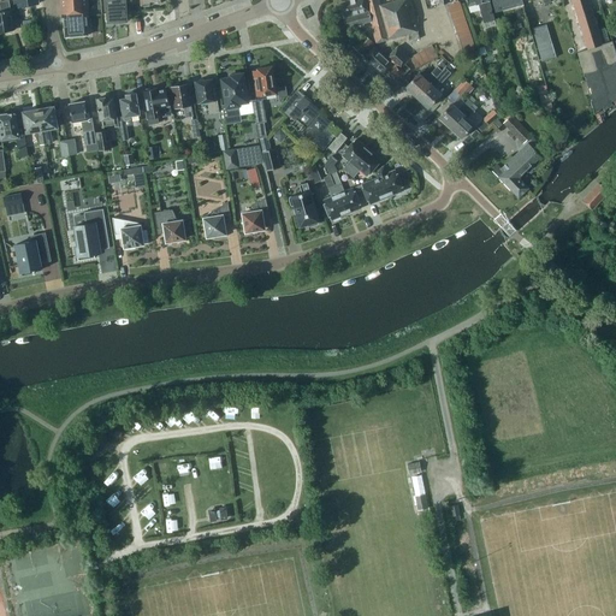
[(0,33),(13,30),(10,11),(11,11),(9,0),(0,1),(0,6),(0,9),(3,9),(3,12),(0,11),(0,33)]
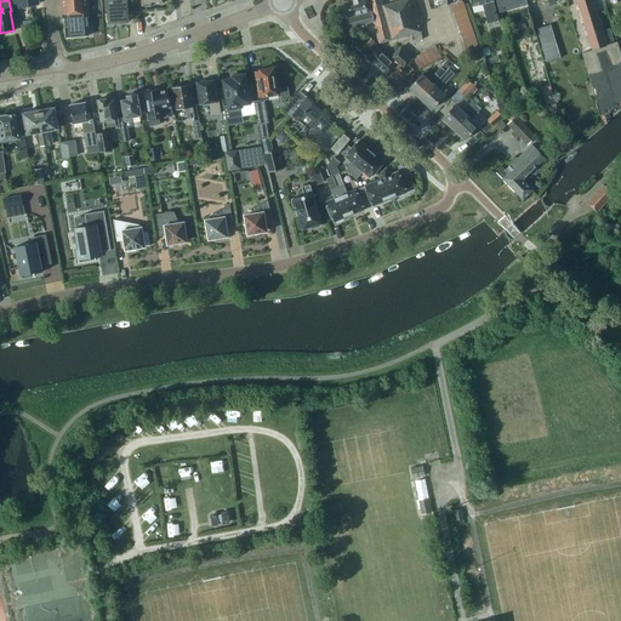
[(61,0),(62,20),(64,20),(66,38),(67,38),(87,35),(89,35),(89,34),(90,34),(90,28),(89,28),(87,17),(89,17),(87,0),(61,0)]
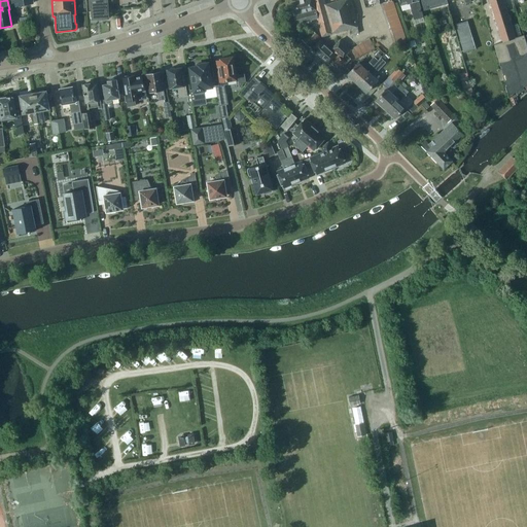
[(113,1),(112,0),(89,0),(90,1),(90,9),(93,8),(93,19),(99,18),(99,19),(100,19),(102,20),(105,20),(106,18),(108,18),(107,2),(113,2),(112,1),(113,1)]
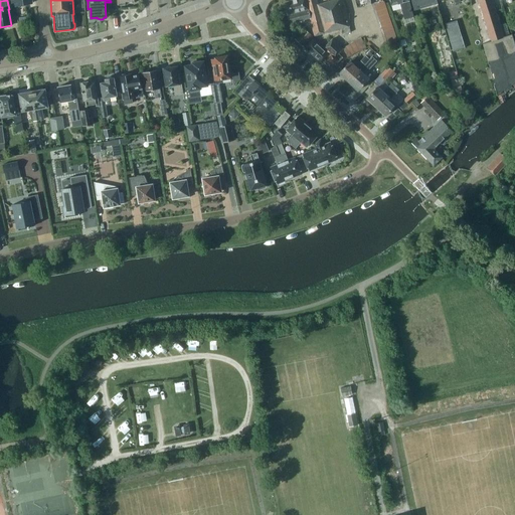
[(315,35),(341,28),(343,34),(350,32),(349,26),(350,26),(342,0),(334,0),(317,4),(316,0),(292,0),(284,2),(290,23),(310,18),(315,35)]
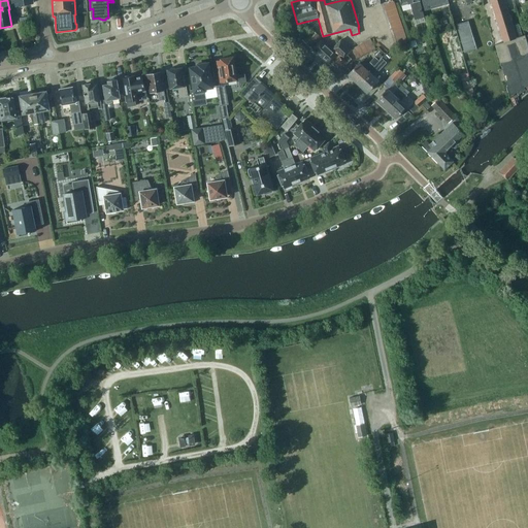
[(410,3),(414,14),(415,20),(424,18),(422,12),(419,0),(399,0),(401,5),(410,3)]
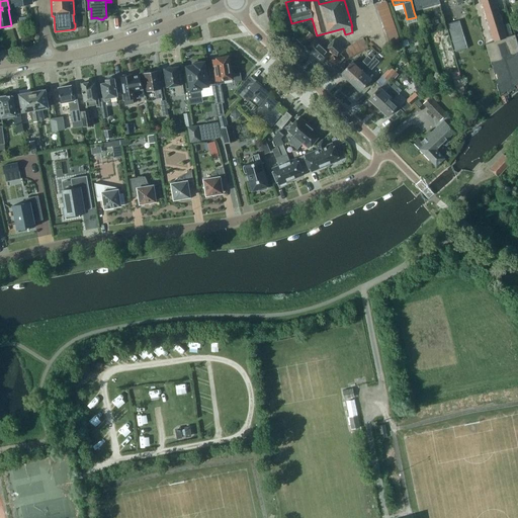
[(517,47),(514,34),(506,37),(494,0),(481,0),(494,41),(486,44),(491,63),(491,64),(500,95),(515,85),(517,82),(517,47)]
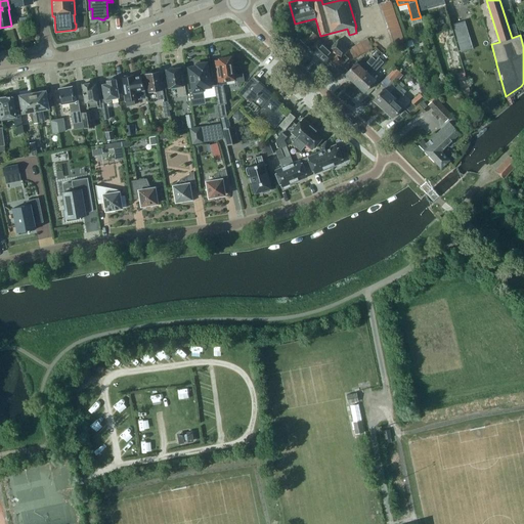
[(392,7),(391,2),(381,5),(382,10),(392,7)]
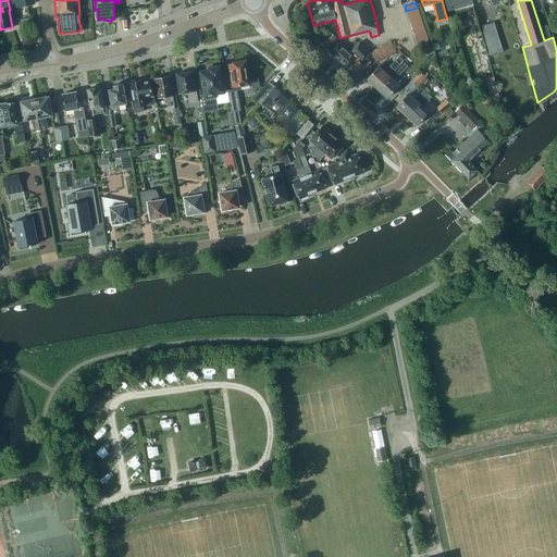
[(406,11),(408,16),(419,13),(417,8),(406,11)]
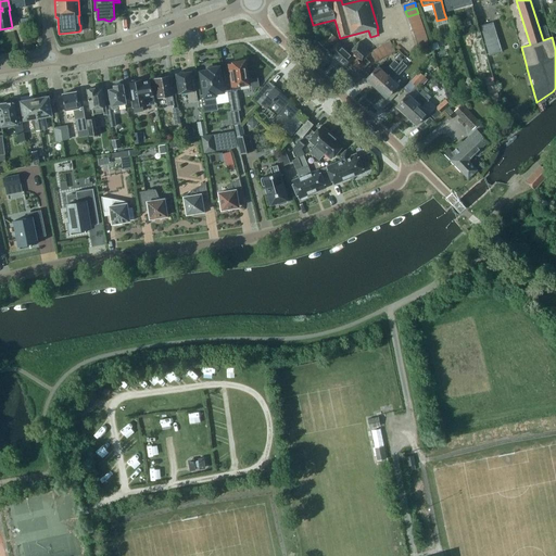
[(420,19),(418,13),(407,16),(409,22),(420,19)]
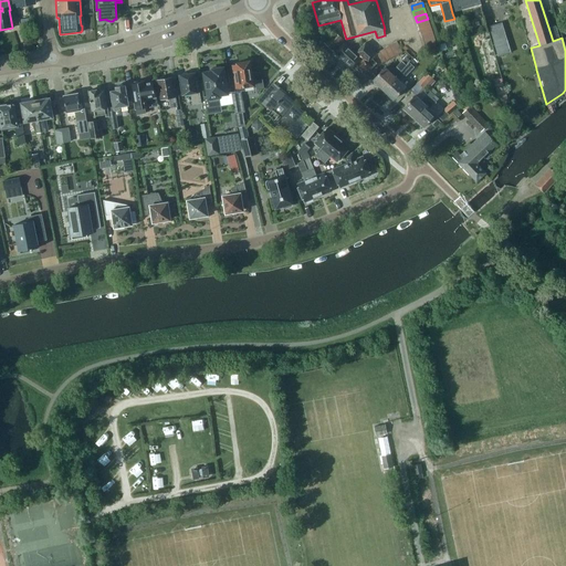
[(417,22),(418,28),(429,23),(428,19),(417,22)]
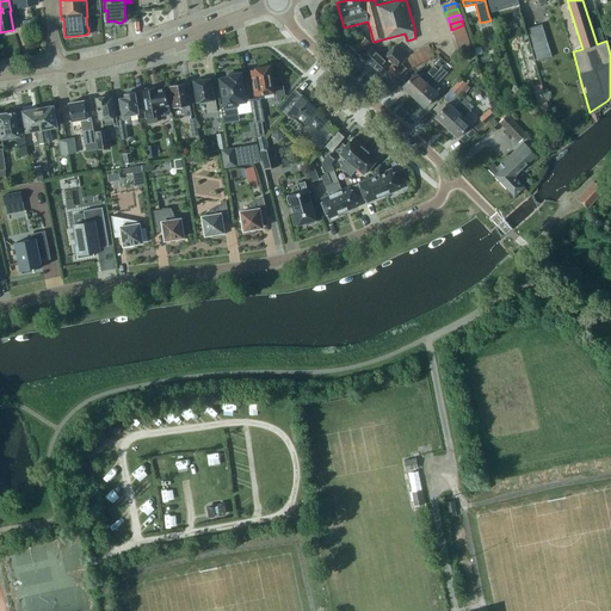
[(551,56),(542,24),(528,29),(537,61),(551,56)]
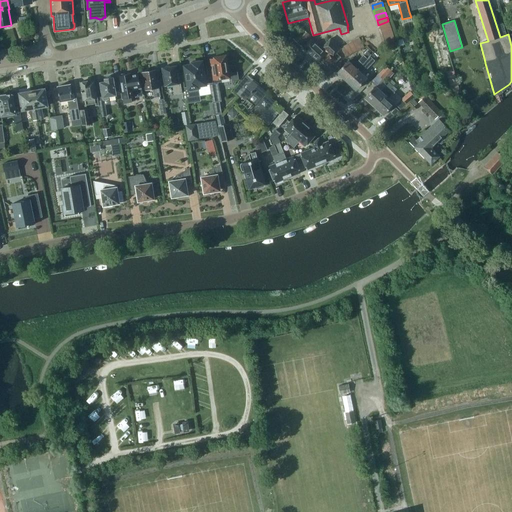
[(390,26),(388,21),(378,25),(380,29),(390,26)]
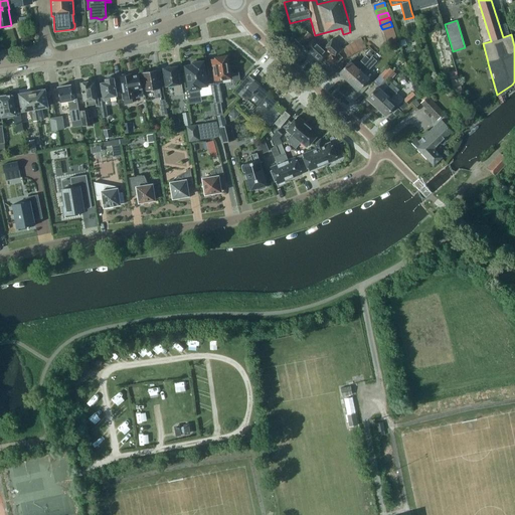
[(382,29),(384,34),(393,31),(392,26),(382,29)]
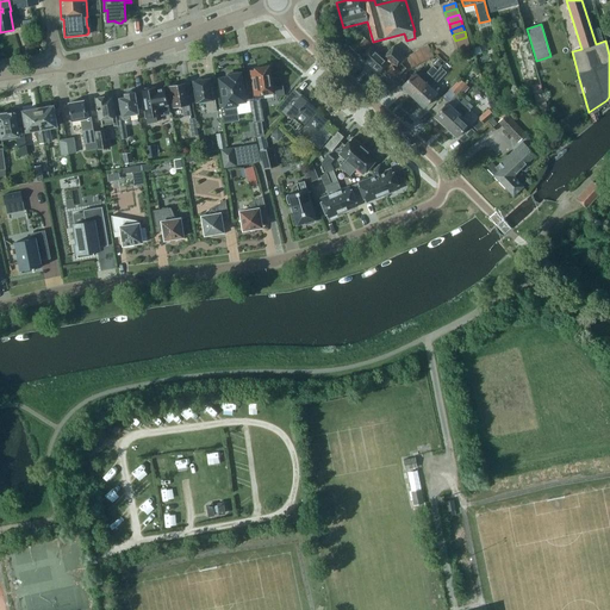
[(349,47),(360,56),(371,45),(369,42),(361,35),(349,47)]
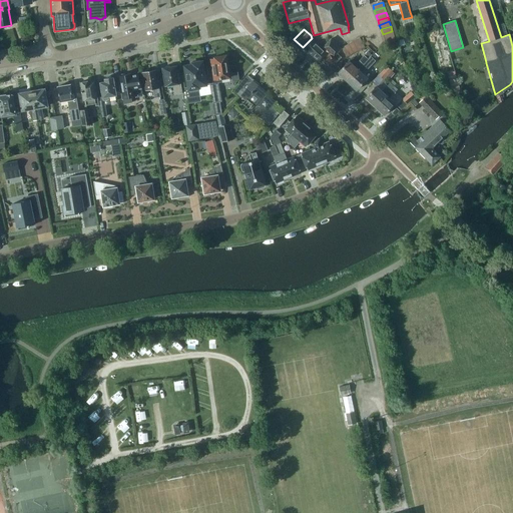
[(383,34),(384,39),(394,36),(392,31),(383,34)]
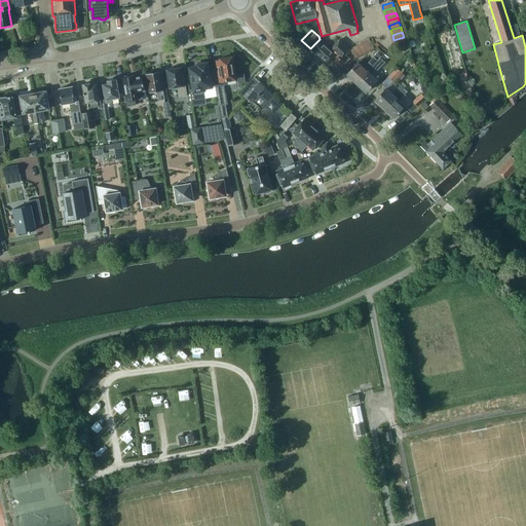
[(393,40),(396,45),(406,42),(404,37),(393,40)]
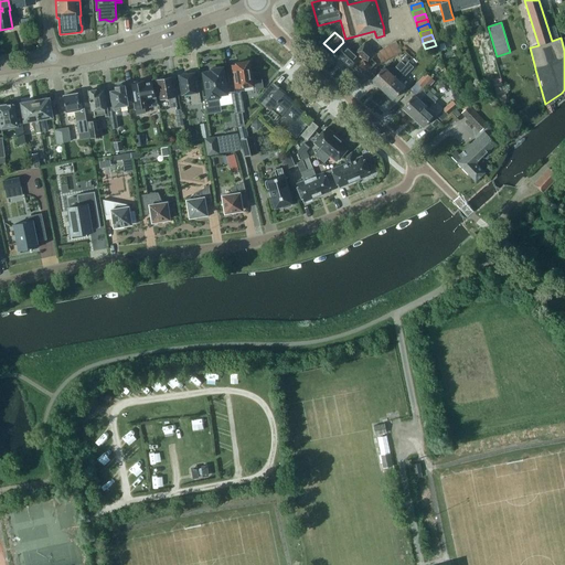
[(505,95),(492,41),(482,43),(484,49),(480,50),(488,83),(494,81),(498,97),(505,95)]
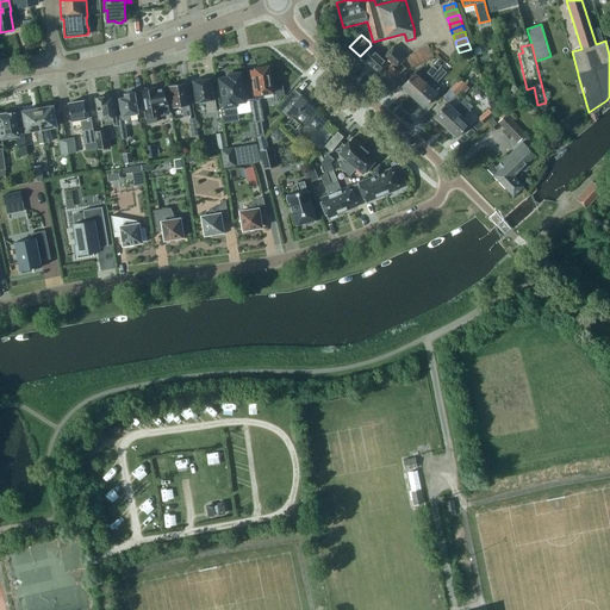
[(428,58),(434,56),(428,45),(422,48),(428,58)]
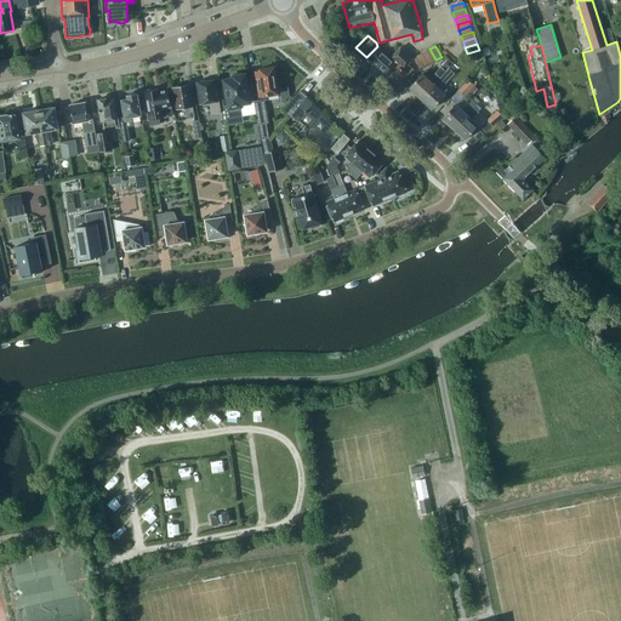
[(387,77),(389,73),(398,64),(391,58),(389,60),(377,47),(368,58),(387,77)]
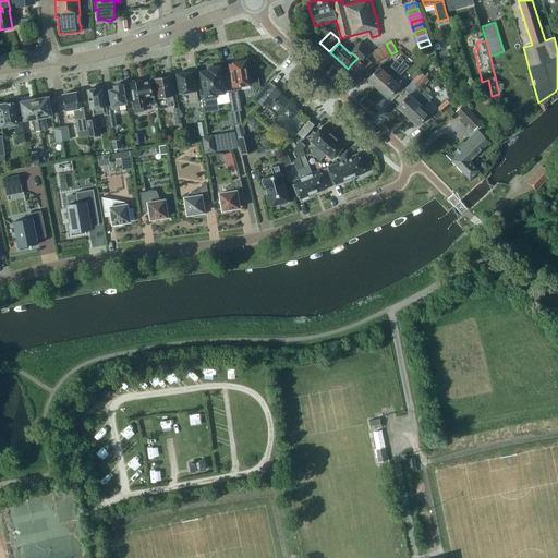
[(351,52),(358,58),(362,62),(365,59),(371,63),(375,59),(371,52),(360,43),(351,52)]
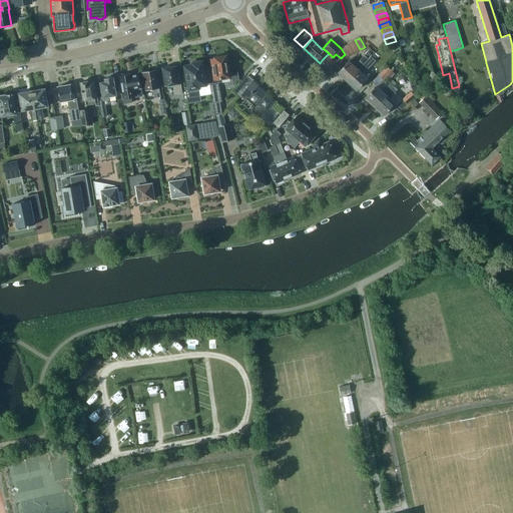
[(355,40),(351,42),(355,52),(360,49),(355,40)]
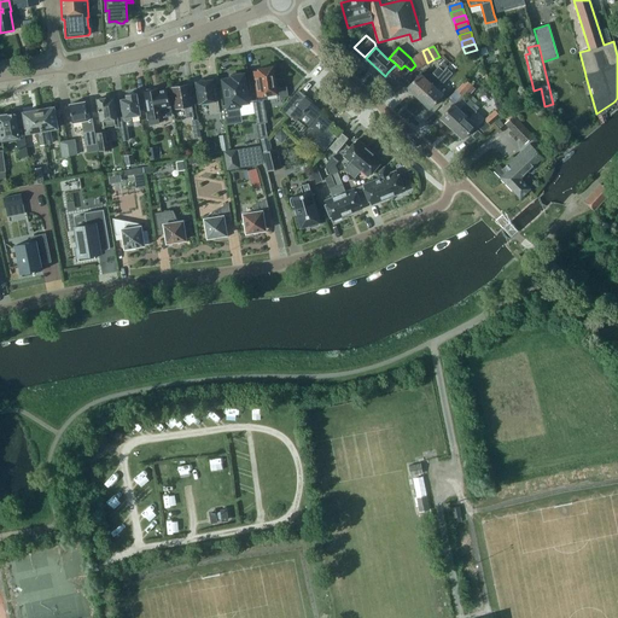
[(423,51),(417,54),(423,65),(427,63),(423,51)]
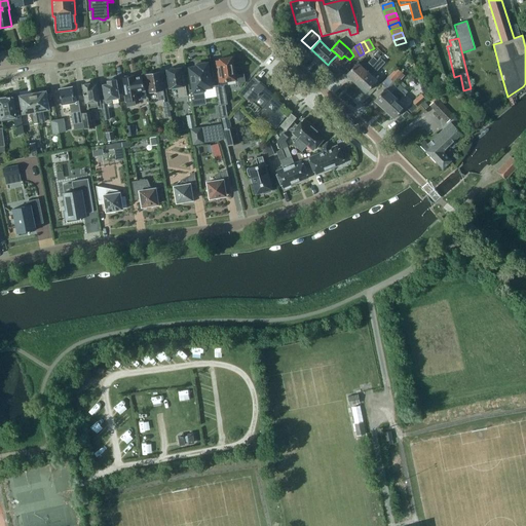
[(354,46),(349,48),(353,55),(354,58),(360,55),(354,46)]
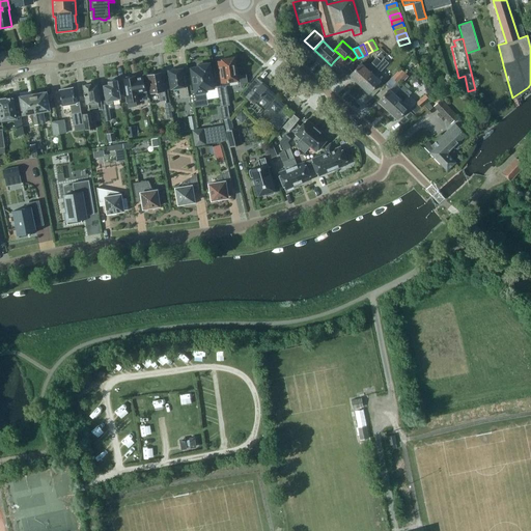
[(340,55),(333,62),(341,70),(344,66),(345,67),(350,63),(353,60),(347,56),(344,59),(340,55)]
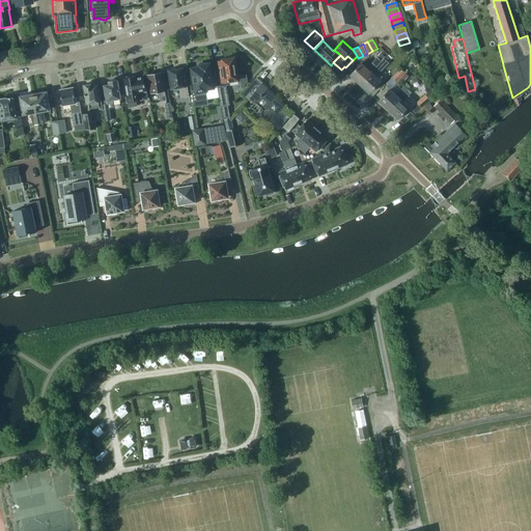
[(223,85),(217,86),(221,107),(223,120),(229,118),(226,95),(227,94),(226,86),(229,85),(229,82),(238,81),(235,68),(234,68),(232,58),(218,61),(220,68),(219,68),(219,70),(220,71),(222,83),(223,85)]
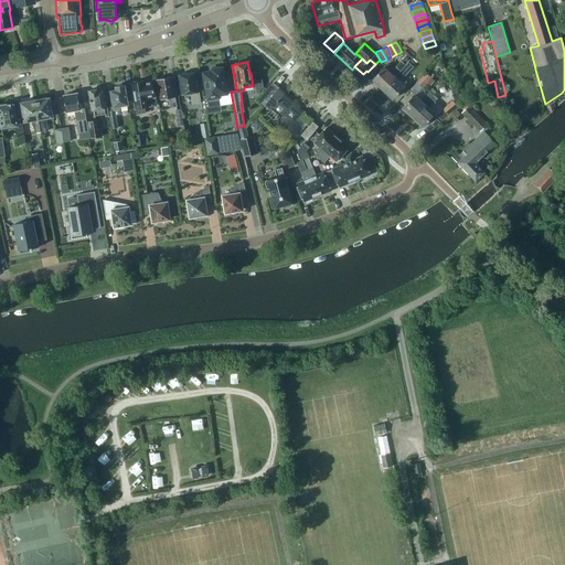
[(376,85),(382,89),(401,70),(396,65),(394,68),(388,62),(372,80),(373,82),(376,85)]
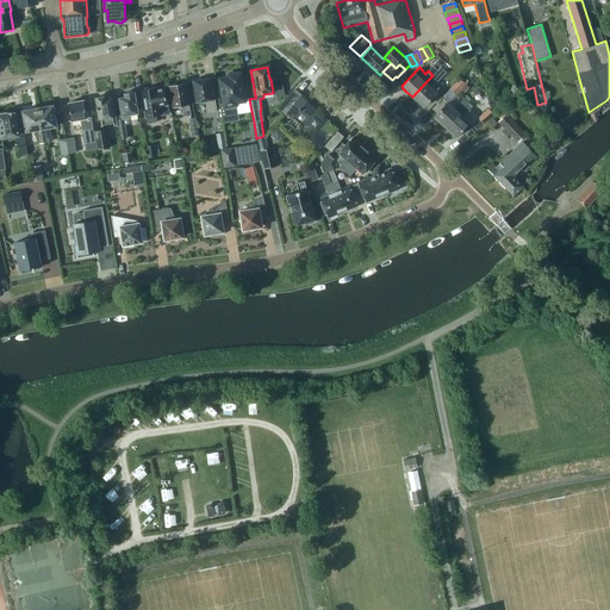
[(433,75),(412,97),(418,101),(417,103),(421,106),(422,105),(423,107),(436,93),(435,92),(436,91),(433,87),(431,88),(430,87),(435,81),(436,82),(446,73),(440,67),(439,68),(437,70),(433,75)]
